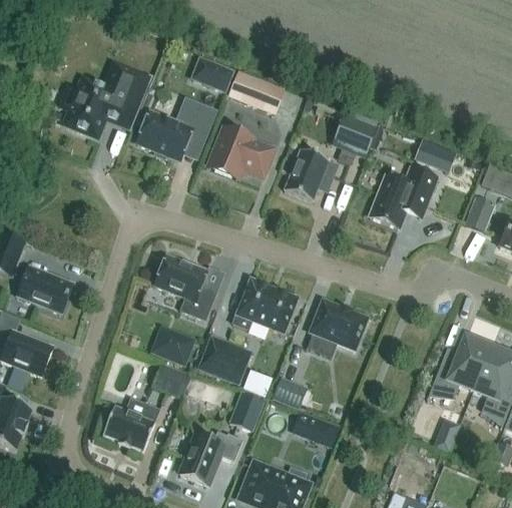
[(232,72),(210,63),(203,82),(224,91),(232,72)]
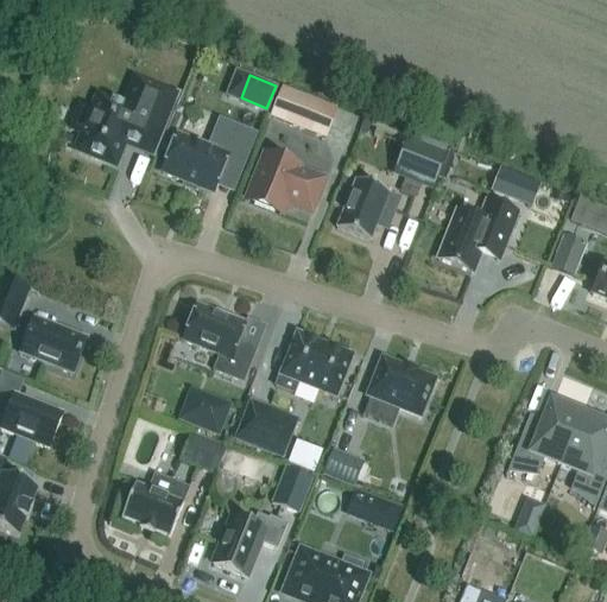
[(115,162),(125,138),(152,150),(175,92),(136,76),(125,103),(99,93),(77,146),(115,162)]
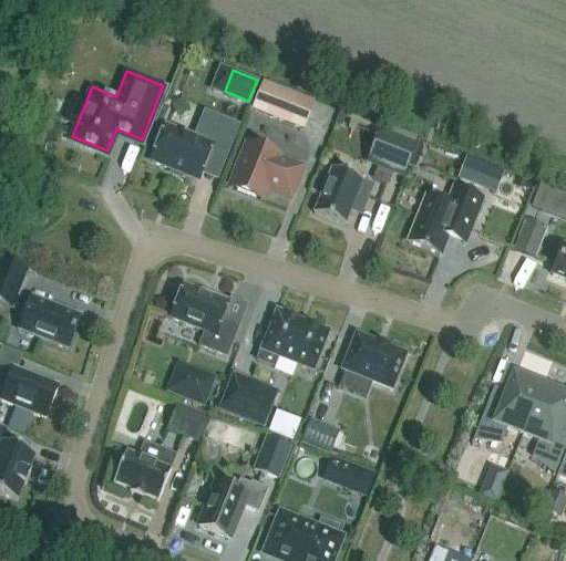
[(304,127),(315,99),(264,78),(251,106),(304,127)]
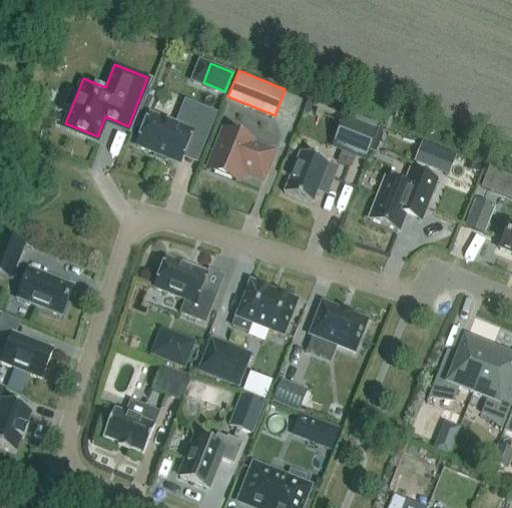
[(175,121),(150,111),(137,143),(179,160),(190,134),(204,140),(216,110),(185,98),(175,121)]
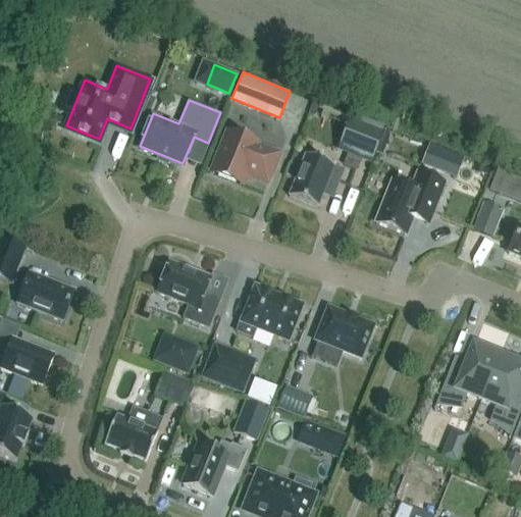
[(351,116),(342,139),(375,153),(384,130),(351,116)]
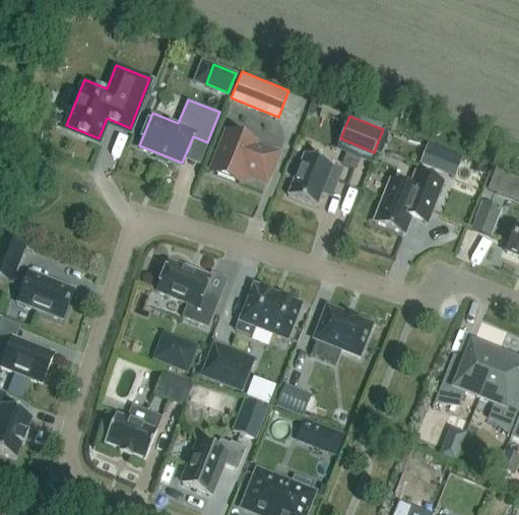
[(256,141),(228,130),(212,169),(241,180),(245,170),(266,178),(276,154),(254,145),(256,141)]
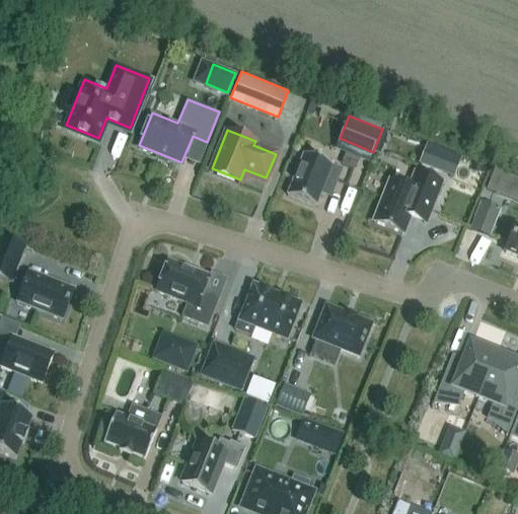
[(427,144),(420,161),(453,173),(459,157),(460,155),(427,142),(427,144)]
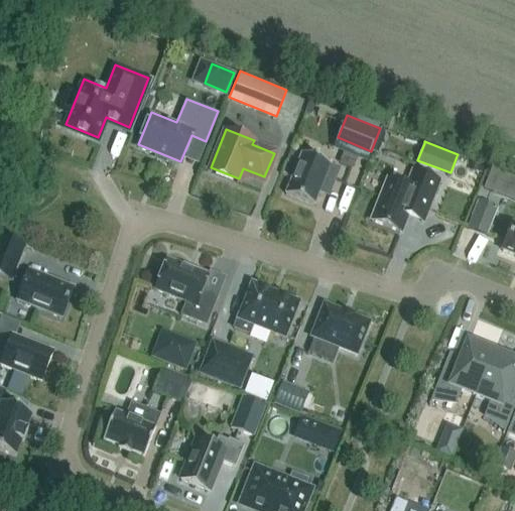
[(314,203),(319,188),(330,193),(340,166),(331,162),(331,161),(302,150),(286,190),(314,203)]
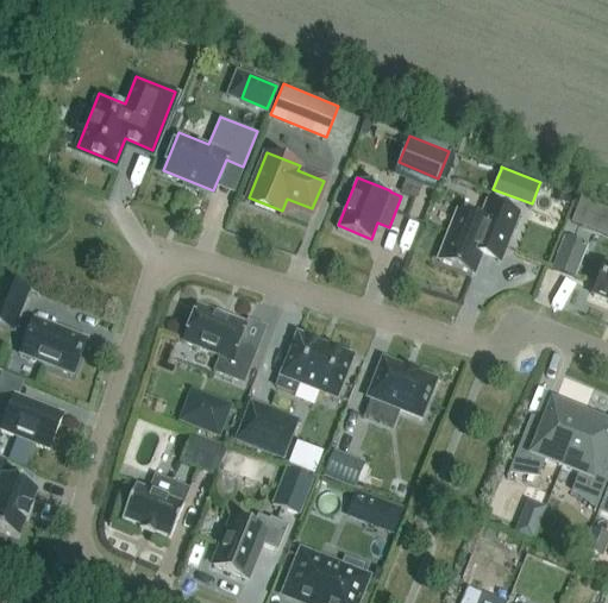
[(581,196),(571,219),(585,225),(594,202),(581,196)]
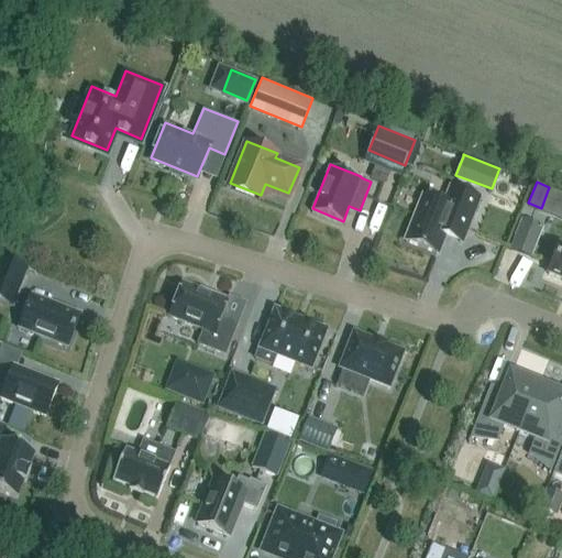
[(459,245),(466,228),(478,195),(452,184),(445,201),(425,193),(406,238),(437,250),(442,239),(459,245)]
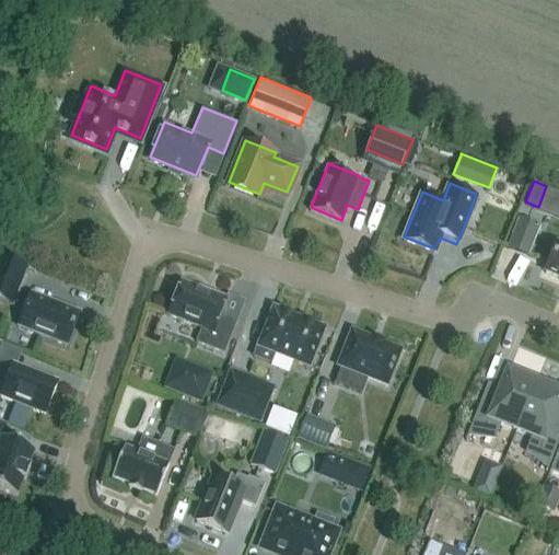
[(558,188),(551,185),(544,206),(558,212),(558,188)]
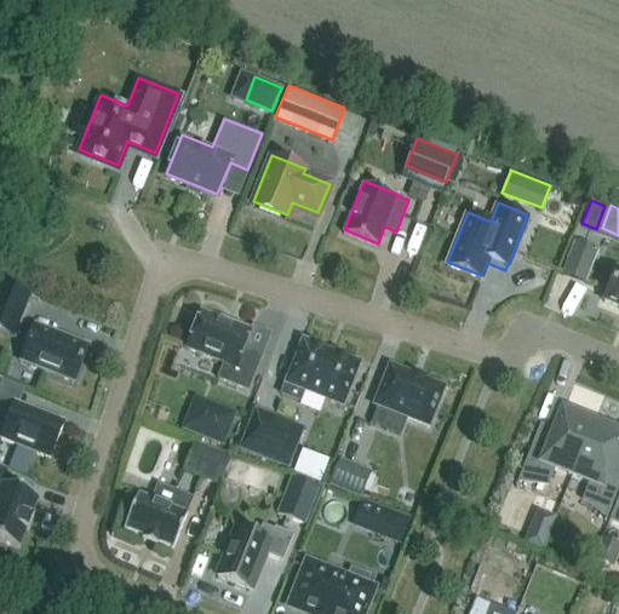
[(585,279),(599,246),(575,236),(562,270),(585,279)]
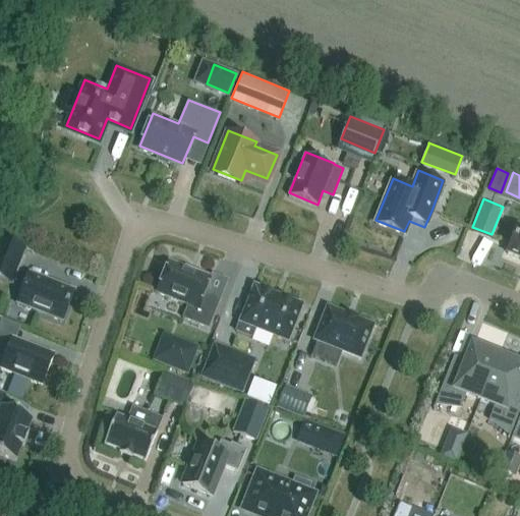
[(519,223),(518,223),(508,250),(519,254),(519,223)]
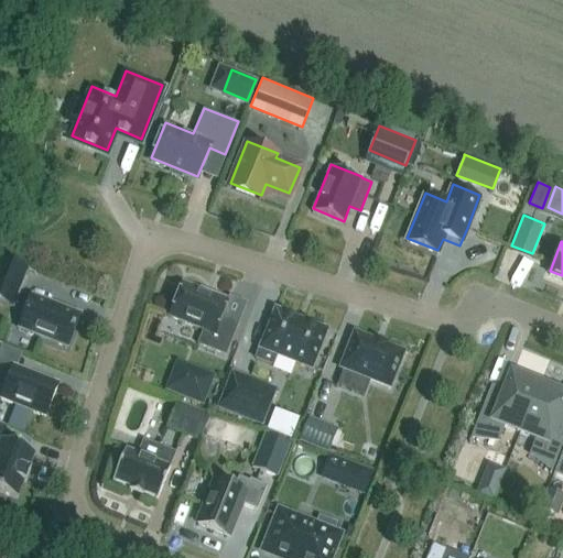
[(0,298),(13,304),(28,266),(0,255),(0,298)]
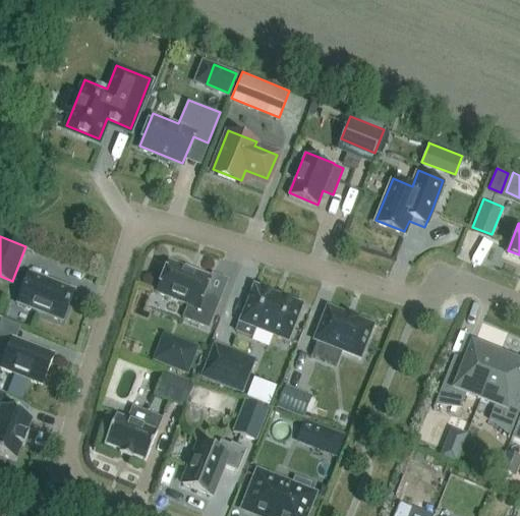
[(169,259),(157,289),(188,302),(183,316),(209,325),(220,297),(205,291),(211,275),(197,269),(196,270),(169,259)]
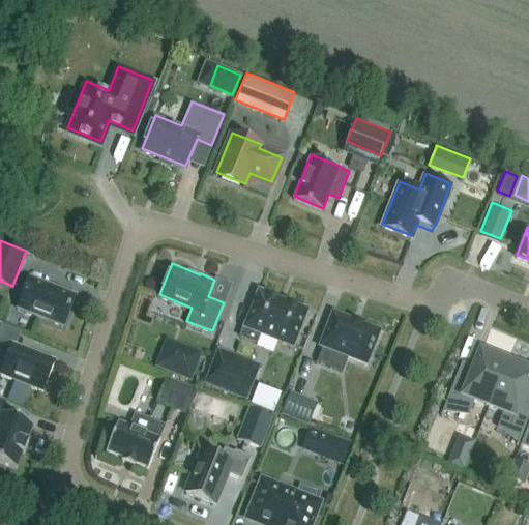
[(64,324),(77,293),(30,274),(18,305),(64,324)]
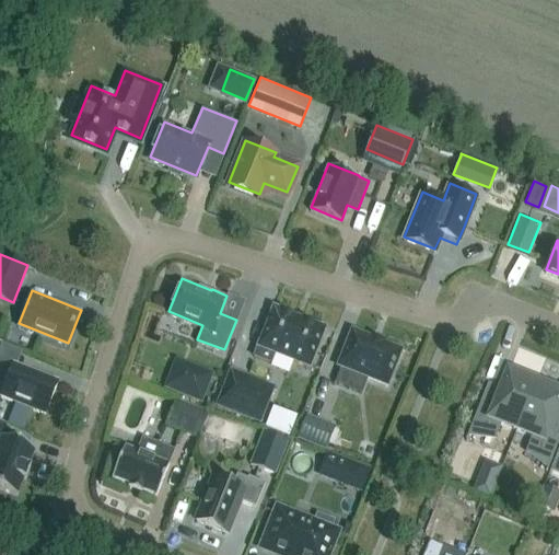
[(257,344),(258,344),(254,353),(270,359),(274,350),(310,365),(326,325),(274,304),(257,344)]
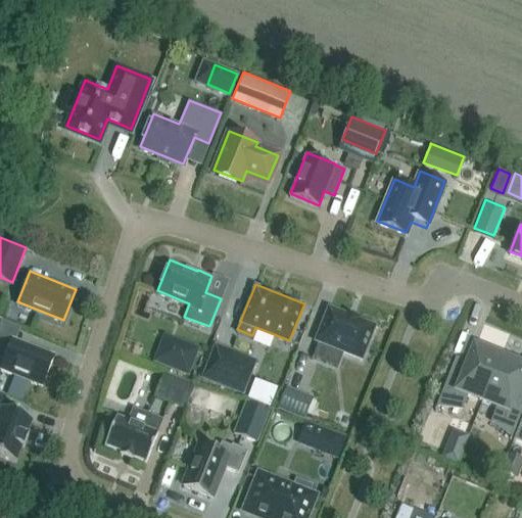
[(375,324),(329,305),(317,338),(362,357),(375,324)]
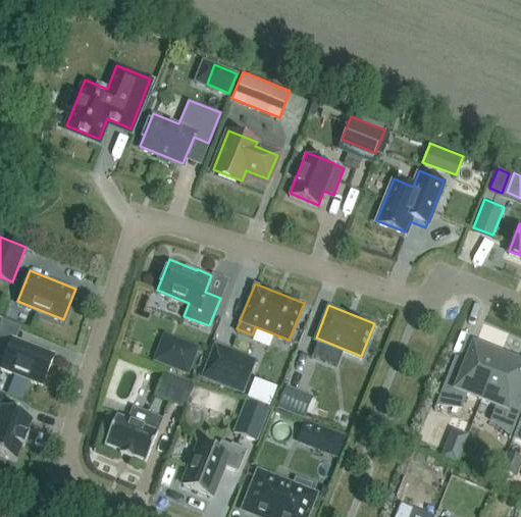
[(54,353),(12,335),(0,366),(14,372),(30,377),(43,382),(54,353)]
